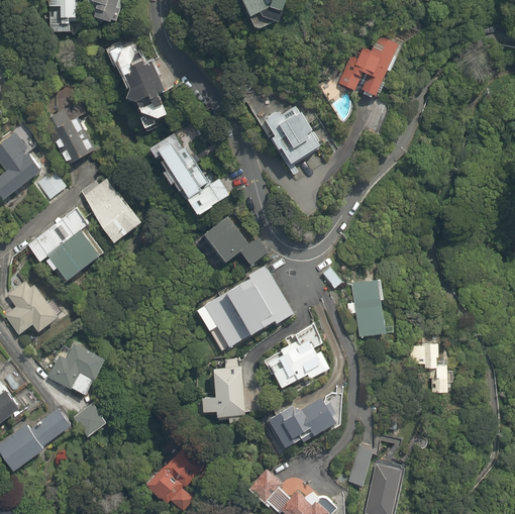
[(78,29),(77,0),(47,0),(48,30),(78,29)]
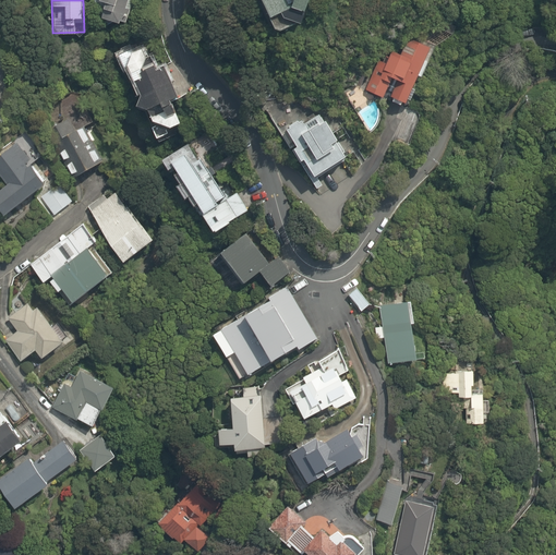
[(104,0),(101,22),(129,25),(132,0),(104,0)]
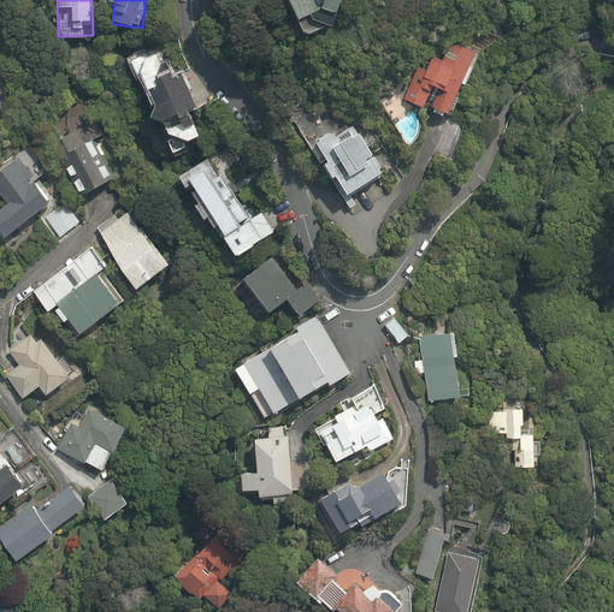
[(288,0),(300,22),(320,11),(316,0),(288,0)]
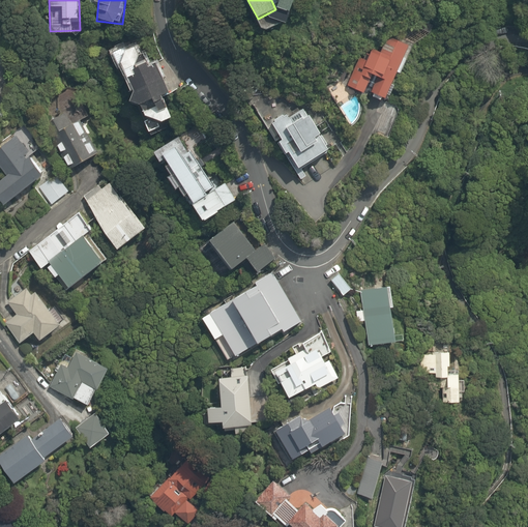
[(292,12),(295,0),(280,0),(277,8),(292,12)]
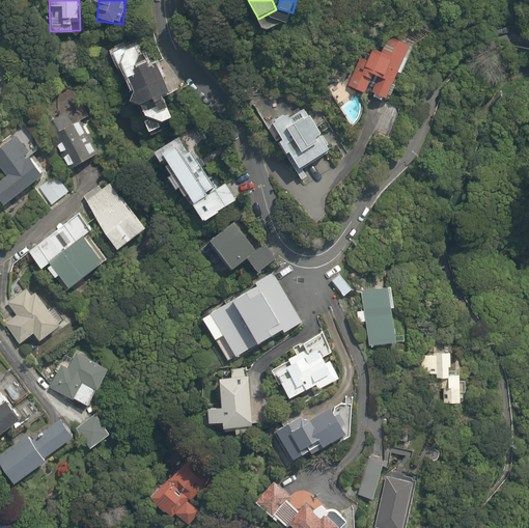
[(385,39),(381,51),(371,47),(366,58),(358,55),(346,85),(386,100),(409,39),(399,36),(396,44),(385,39)]
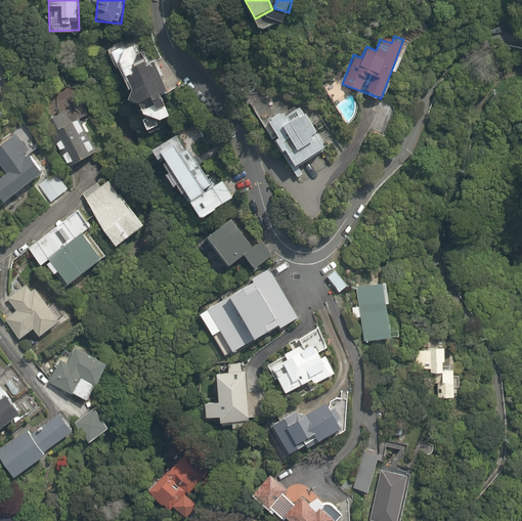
[(168,93),(140,39),(124,48),(122,43),(109,49),(144,119),(149,129),(160,124),(173,118),(162,96),(168,93)]
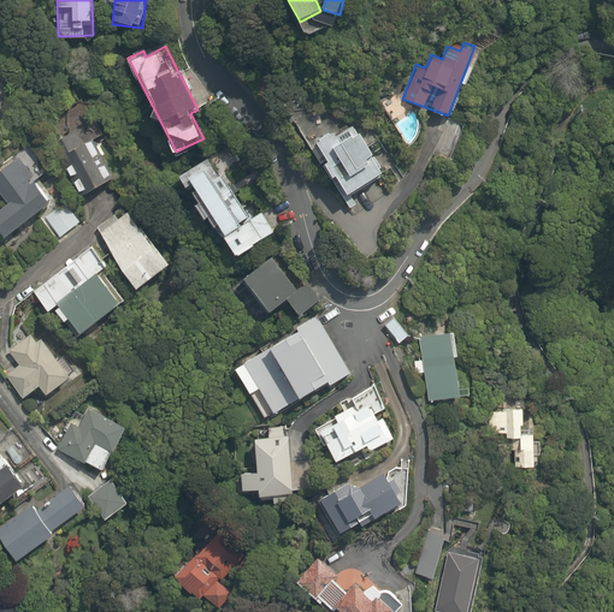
[(316,144),(326,162),(324,165),(332,180),(336,178),(348,198),(384,177),(352,123),(331,135),(329,130),(317,137),(319,142),(316,144)]
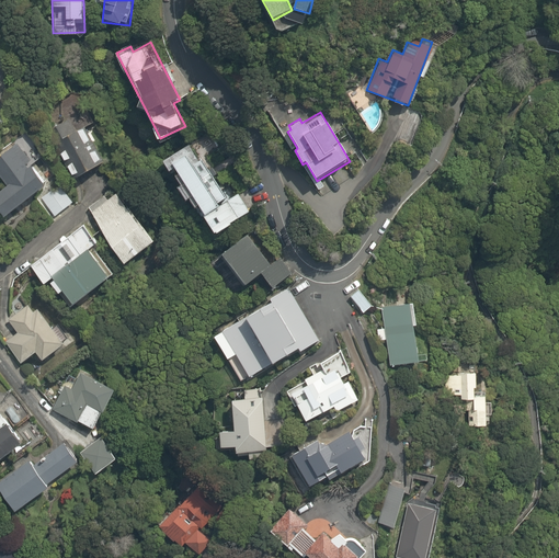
[(73,128),(67,115),(45,127),(72,178),(101,162),(80,125),(73,128)]
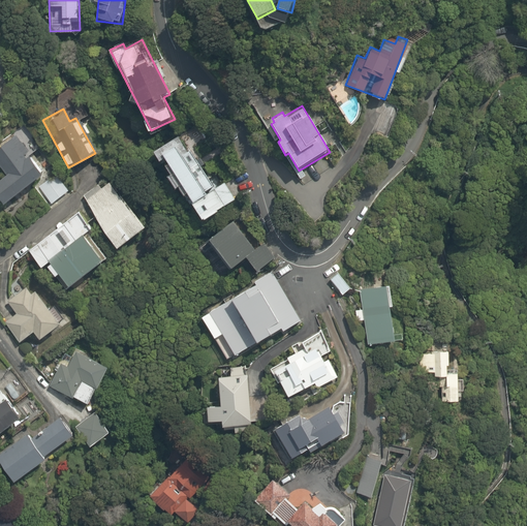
[(0,198),(4,205),(35,182),(44,176),(16,134),(0,146),(0,166),(4,173),(0,176),(0,198)]
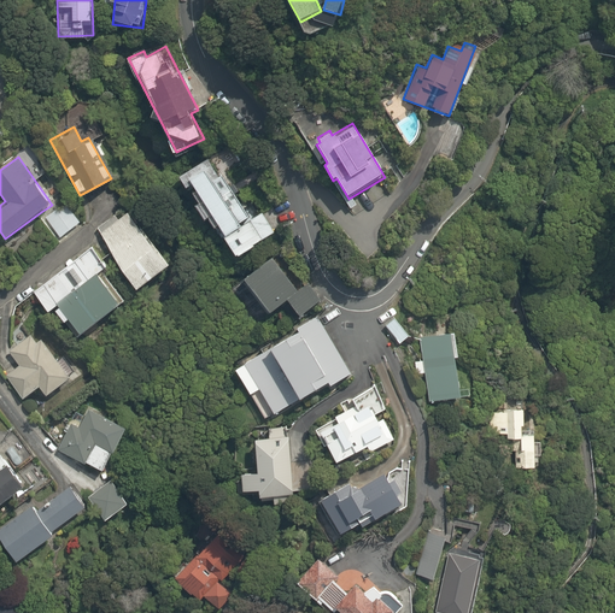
[(205,206),(199,211),(209,224),(212,220),(229,243),(227,245),(239,260),(274,230),(261,213),(250,222),(210,161),(182,184),(191,195),(194,192),(205,206)]
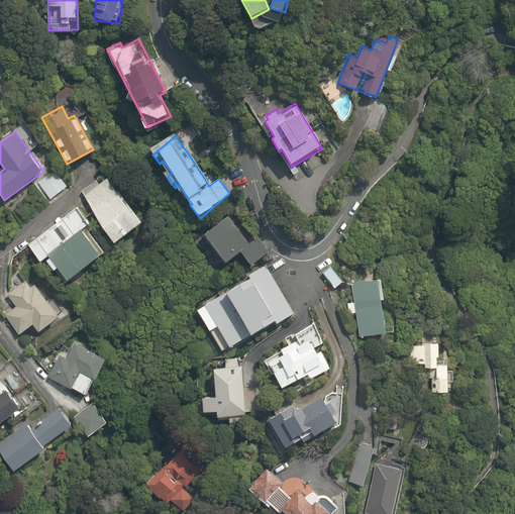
[(53,167),(35,180),(48,196),(65,184),(53,167)]
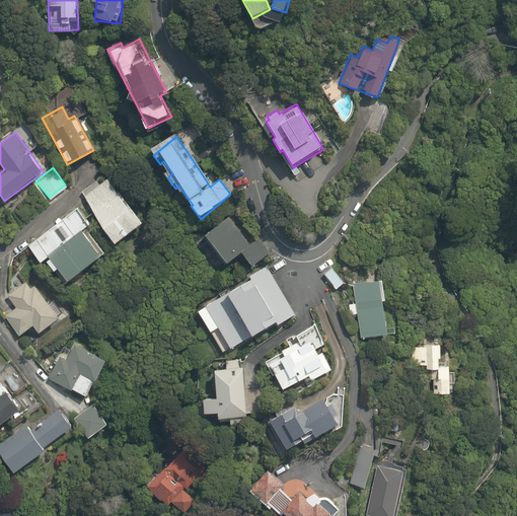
[(108,173),(80,194),(116,245),(144,226),(108,173)]
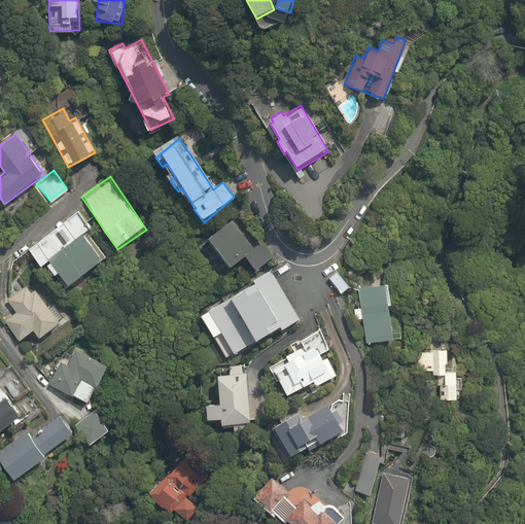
[(256,249),(235,222),(209,243),(230,269),(246,256),(254,268),(272,253),(264,243),(256,249)]
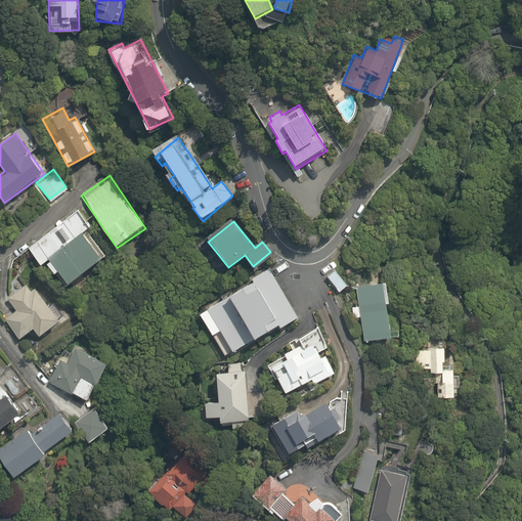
[(52,259),(68,283),(101,260),(84,233),(60,250),(49,232),(28,247),(41,266),(52,259)]
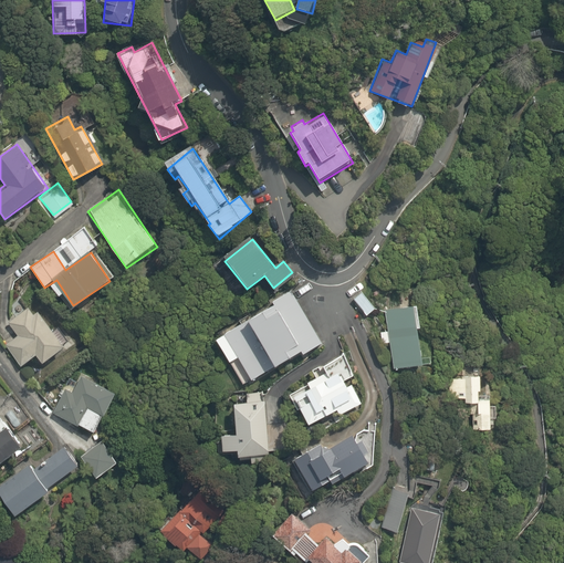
[(305,346),(320,339),(293,287),(273,298),(275,302),(217,333),(231,361),(239,356),(249,375),(305,346)]
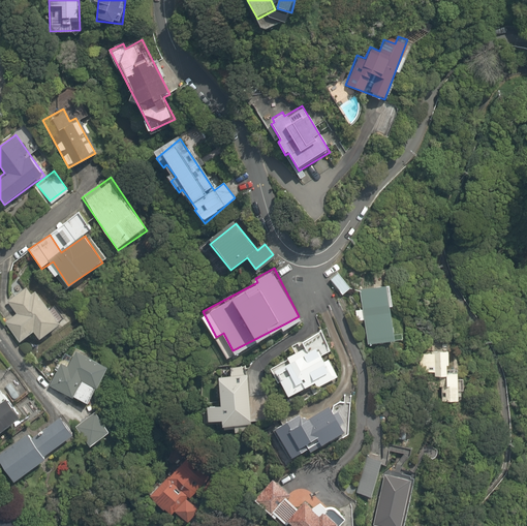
[(348,288),(336,271),(328,276),(340,294),(348,288)]
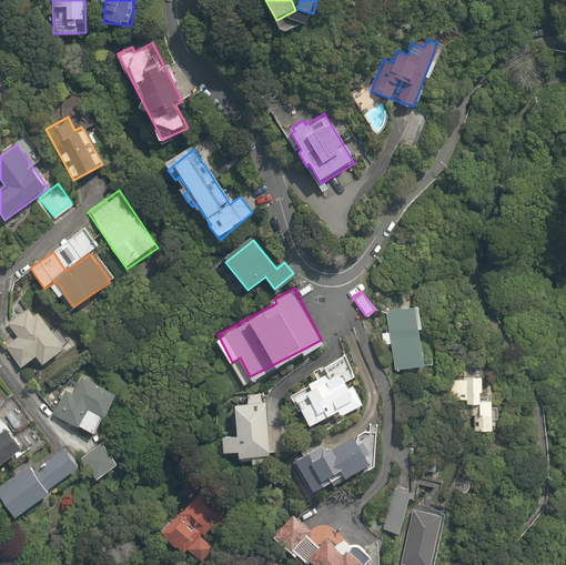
[(416,304),(387,308),(394,367),(423,364),(416,304)]
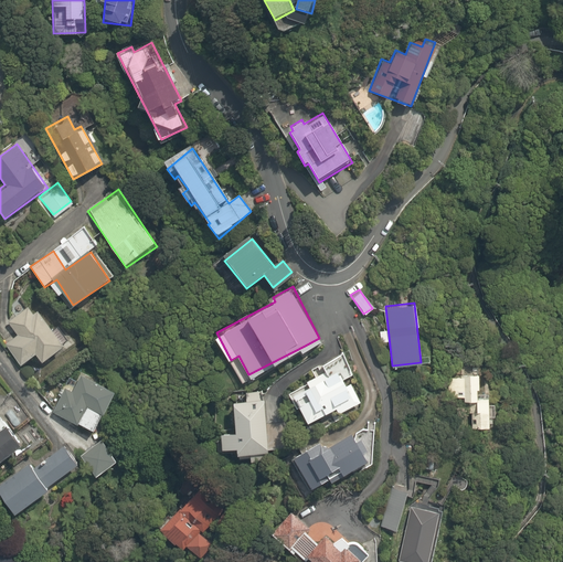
[(30,307),(9,324),(18,335),(4,345),(21,366),(34,356),(41,363),(62,347),(30,307)]
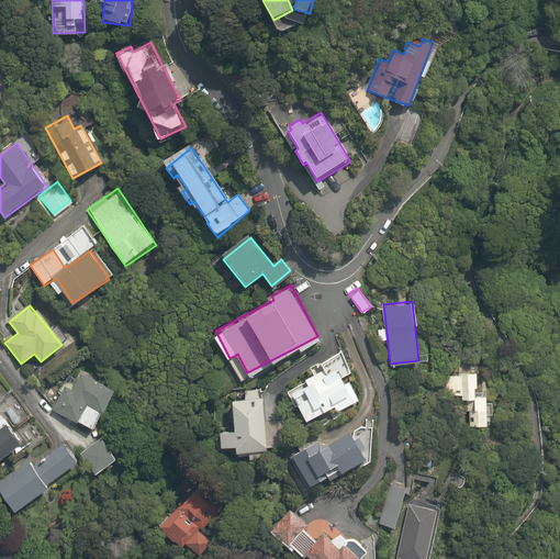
[(333,403),(336,407),(358,394),(346,372),(351,369),(339,349),(321,360),(325,367),(291,387),(309,416),(333,403)]
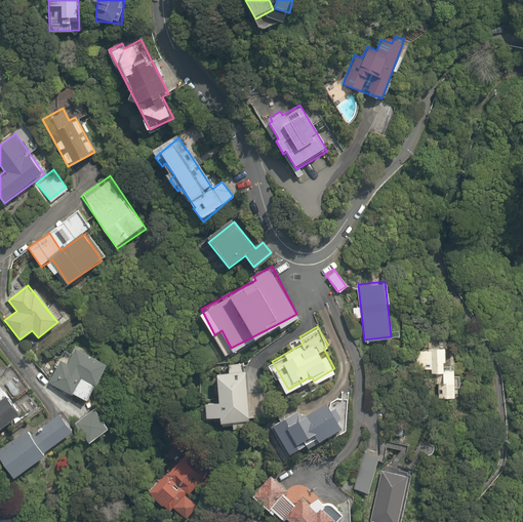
[(107,364),(73,348),(65,363),(59,360),(48,384),(87,402),(107,364)]
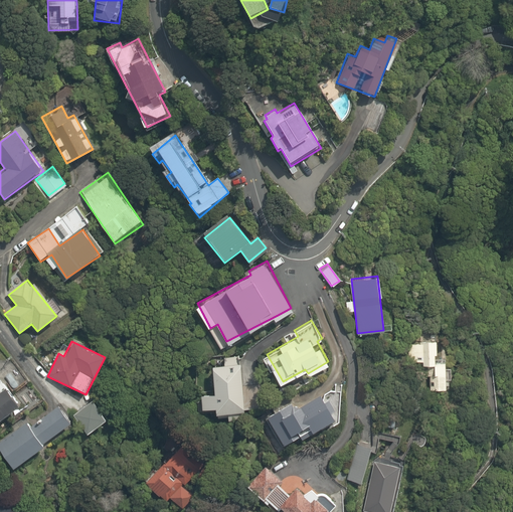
[(424,392),(446,392),(445,361),(437,361),(437,344),(406,345),(406,361),(424,360),(424,392)]
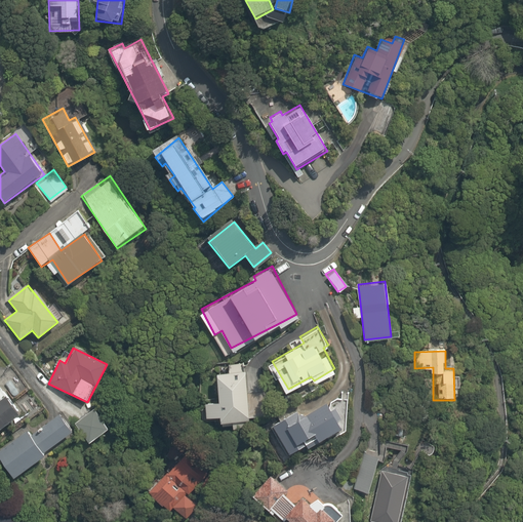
[(257,364),(222,368),(225,398),(209,400),(210,414),(227,413),(227,419),(234,419),(235,424),(251,422),(250,414),(263,412),(257,364)]
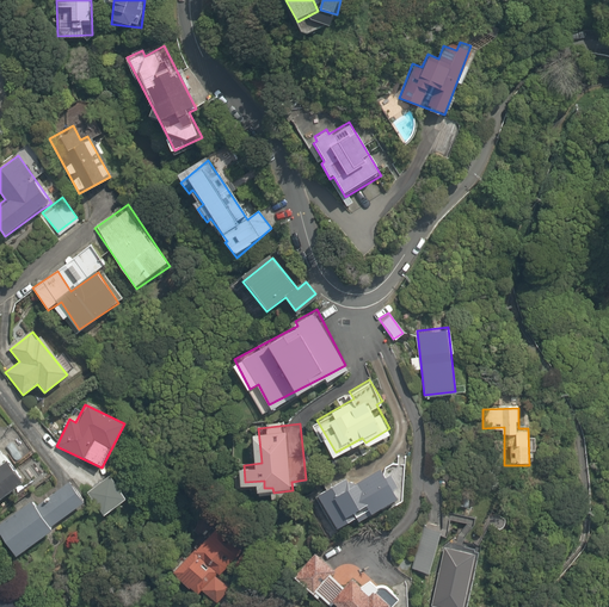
[(0,500),(23,484),(6,460),(0,465),(0,500)]
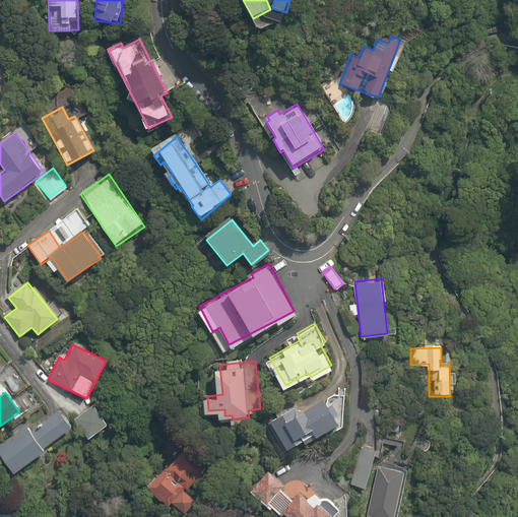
[(306,440),(344,419),(331,393),(301,409),(299,405),(270,419),(285,447),(304,437),(306,440)]
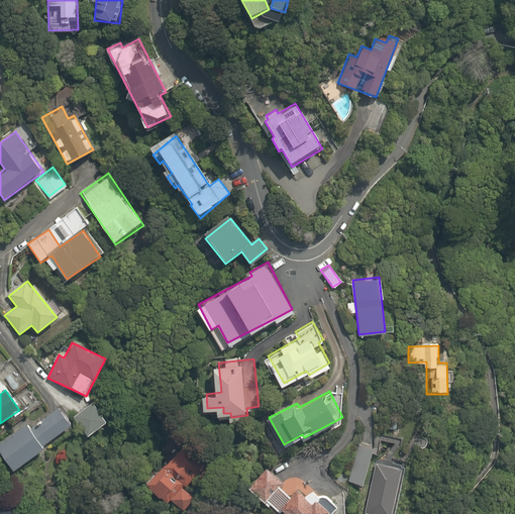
[(94,403),(74,416),(87,434),(106,421),(94,403)]
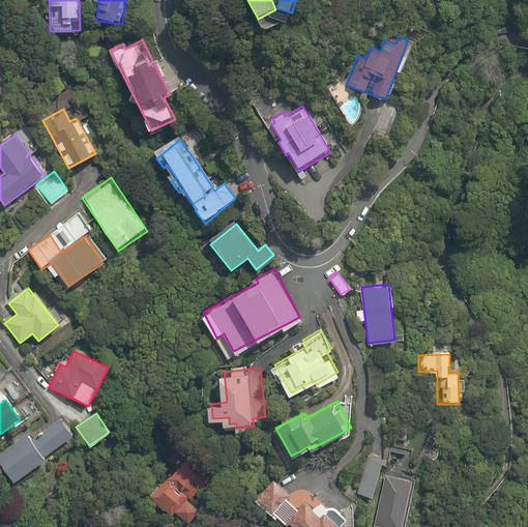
[(0,464),(13,482),(74,436),(58,416),(29,439),(25,433),(0,451),(0,464)]
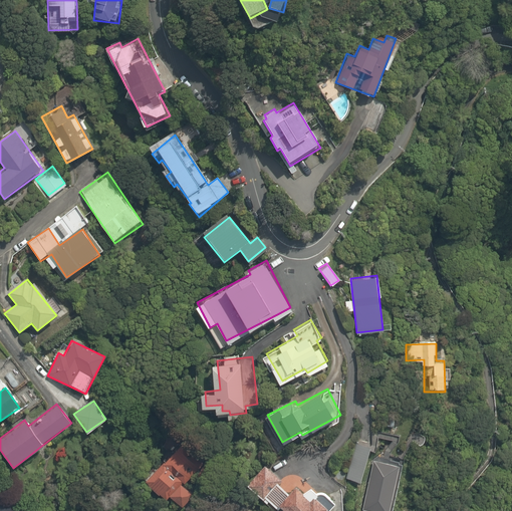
[(204,477),(218,463),(189,435),(148,478),(168,497),(172,492),(182,502),(195,488),(185,478),(195,468),(204,477)]
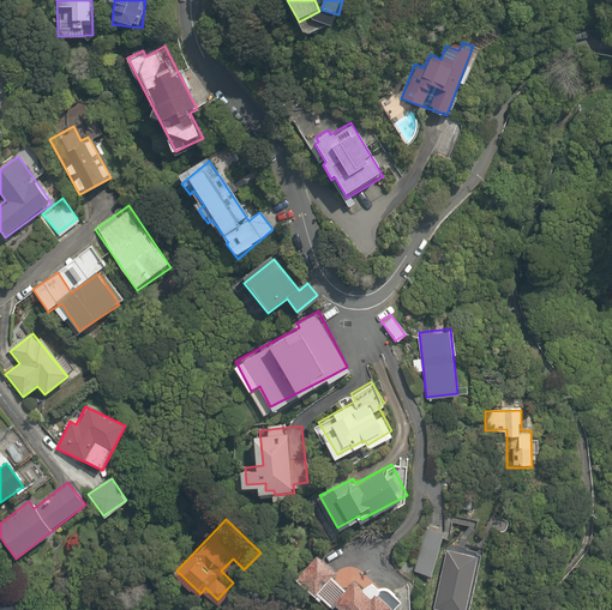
[(437,571),(443,524),(421,520),(415,568),(437,571)]
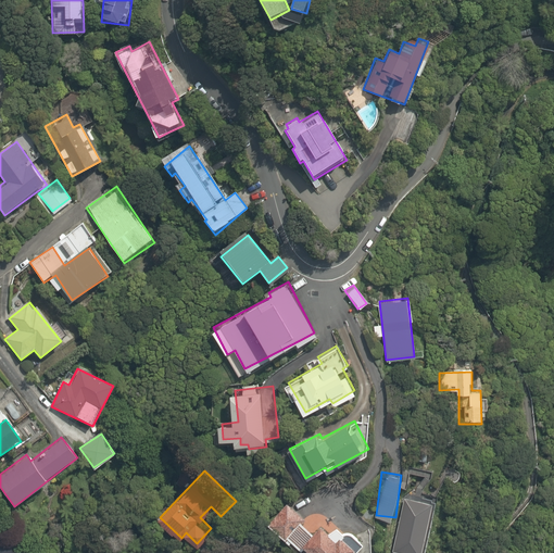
[(412,552),(423,552),(431,500),(404,494),(395,550),(412,552)]
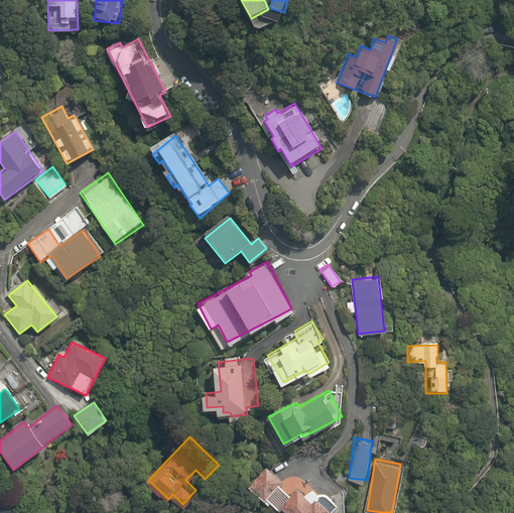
[(264,463),(248,481),(281,509),(283,506),(291,512),(324,512),(331,505),(319,496),(316,499),(308,493),(313,487),(298,475),(294,473),(291,472),(288,473),(285,474),(282,478),(264,463)]
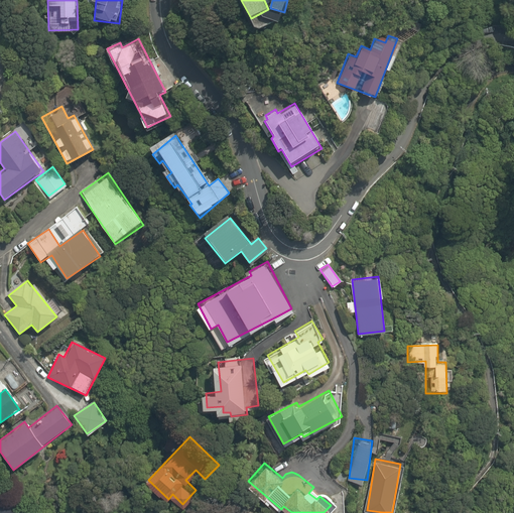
[(16,512),(14,504),(0,508),(0,512),(16,512)]
